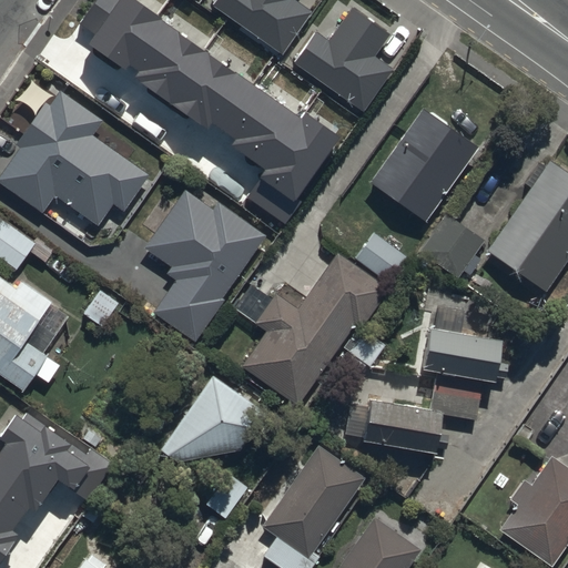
[(133,0),(121,0),(89,47),(266,172),(259,183),(296,210),(304,199),(341,146),(133,0)]
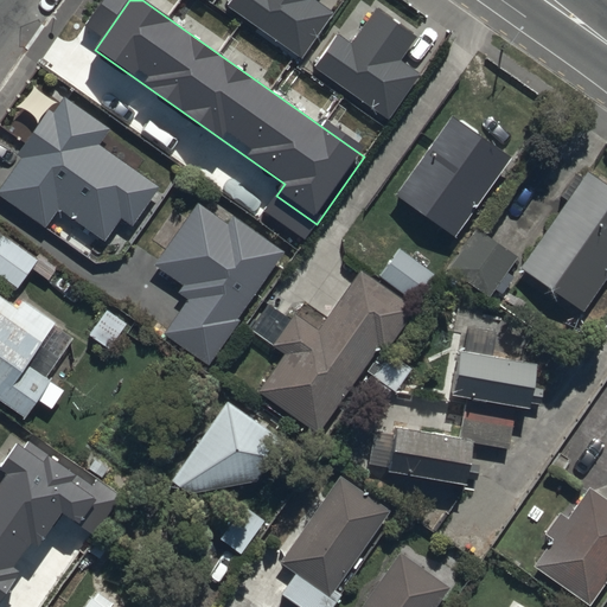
[(230,0),(229,4),(246,16),(306,58),(337,14),(317,0),(315,0),(230,0)]
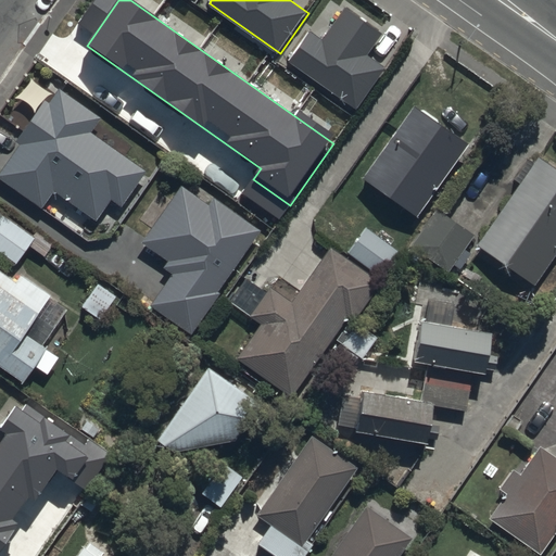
[(329,33),(323,42),(307,32),(286,62),(301,73),(356,112),(384,72),(366,59),(382,37),(345,11),(329,33)]
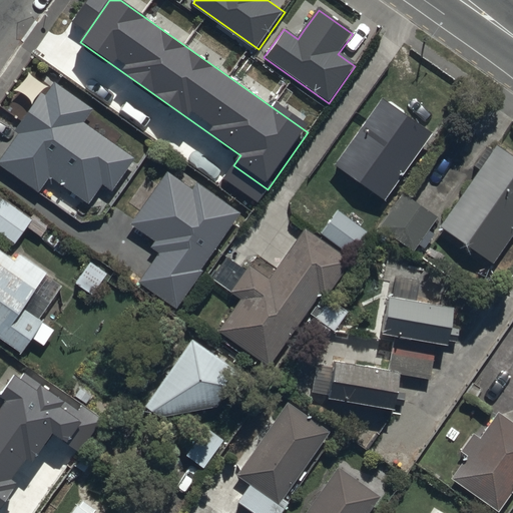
[(126,154),(84,124),(94,111),(56,84),(0,163),(0,164),(37,191),(49,175),(90,204),(102,187),(112,194),(136,161),(126,154)]
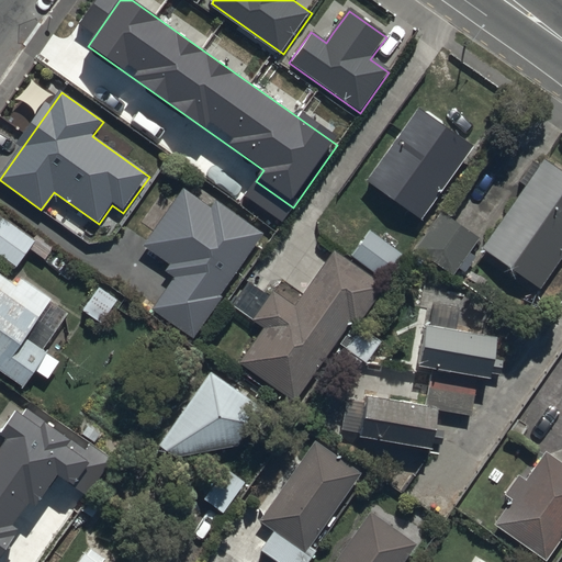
[(366,187),(418,224),(473,147),(419,110),(366,187)]
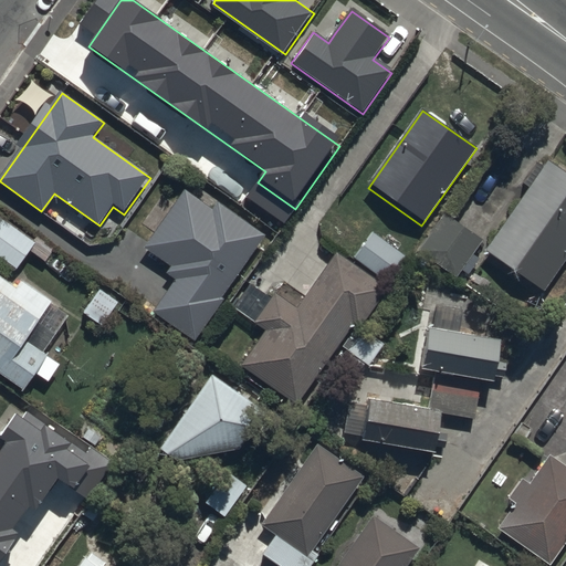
[(485,255),(544,296),(565,265),(565,176),(549,165),(485,255)]
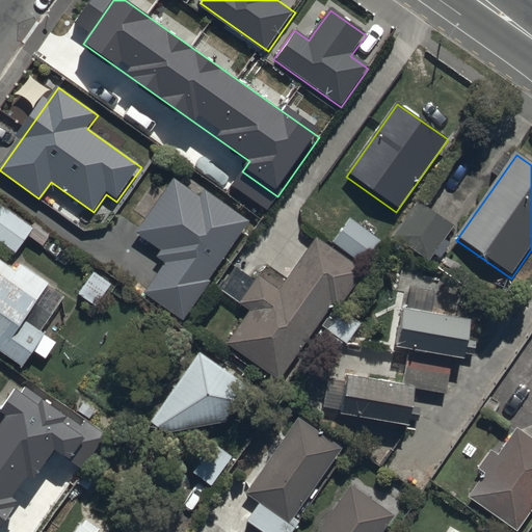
[(215,282),(210,277),(248,223),(206,193),(200,202),(174,184),(137,235),(163,253),(159,258),(165,263),(142,296),(184,326),(215,282)]
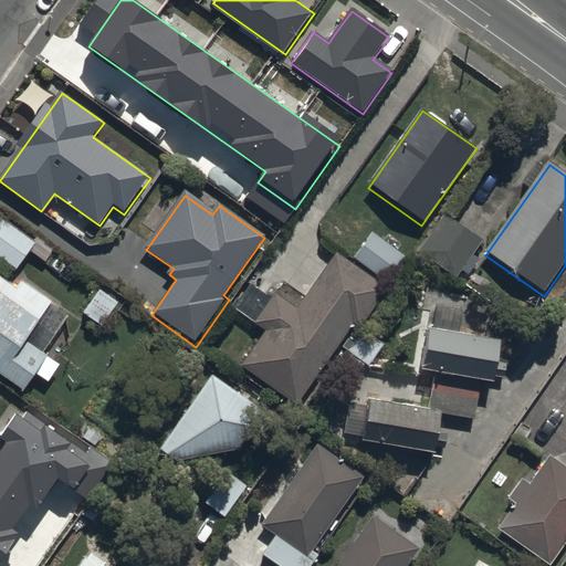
[(420,254),(461,283),(488,244),(448,216),(420,254)]
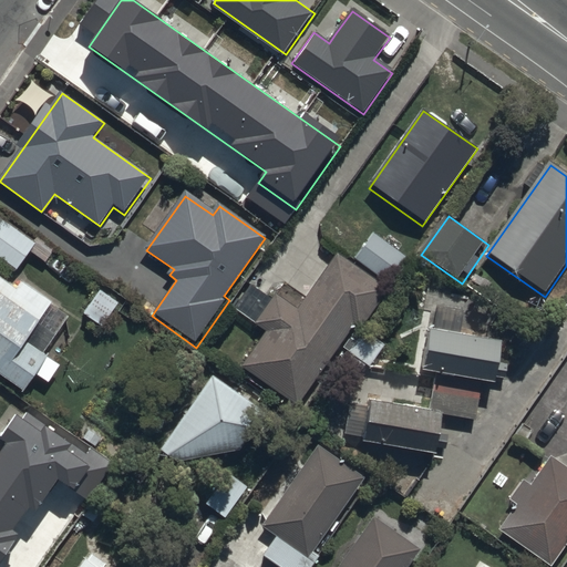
[(0,218),(0,257),(18,270),(37,245),(0,218)]
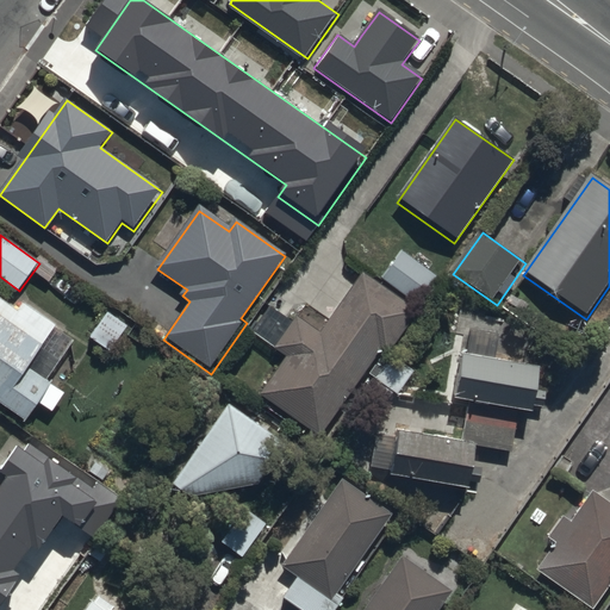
[(442,278),(400,249),(379,279),(421,309),(442,278)]
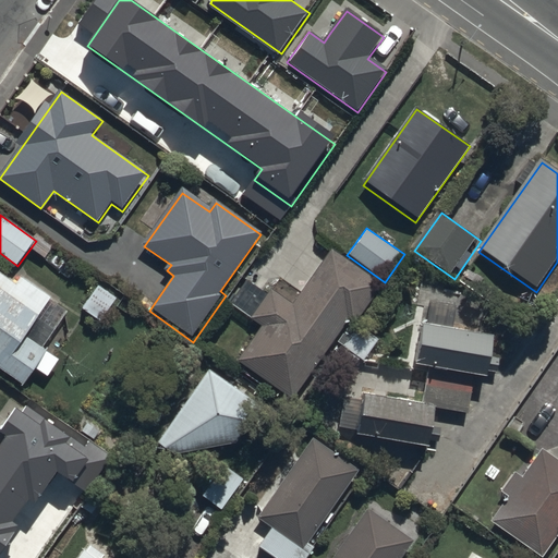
[(238,363),(249,371),(293,402),(350,322),(358,327),(384,290),(332,253),(305,291),(295,305),(284,298),(275,291),(253,322),(263,328),(238,363)]
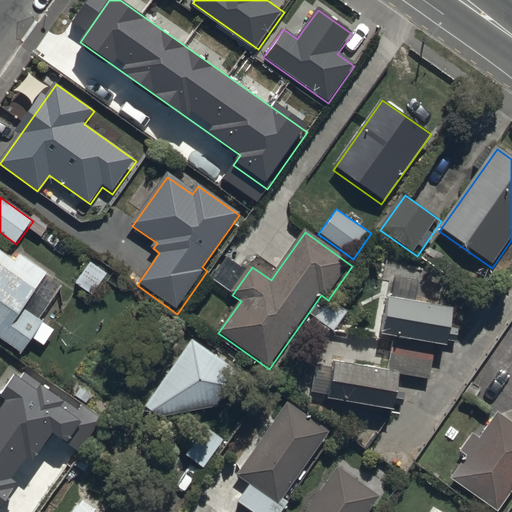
[(25,310),(37,292),(48,278),(0,243),(0,340),(2,342),(21,356),(44,323),(25,310)]
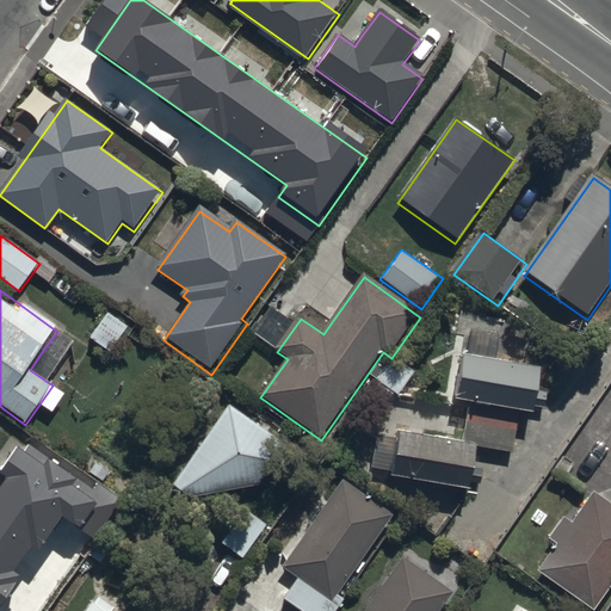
[(88,338),(115,356),(133,329),(107,312),(88,338)]
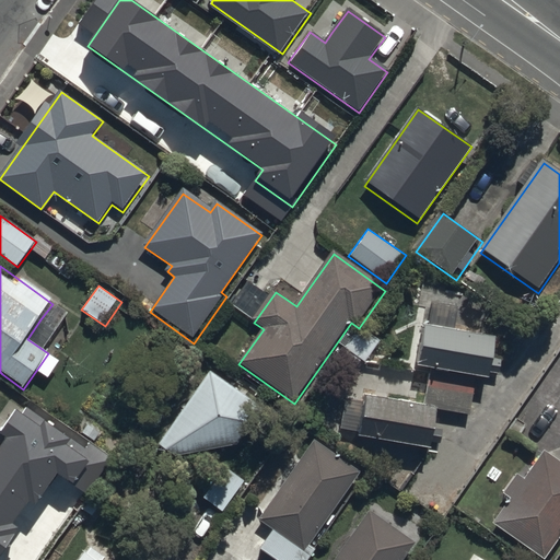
[(423,323),(415,364),(490,380),(499,338),(423,323)]
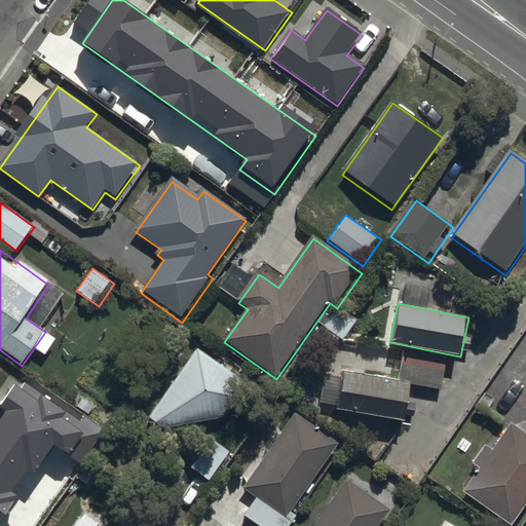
[(352,327),(332,312),(312,343),(328,354),(335,344),(339,347),(352,327)]
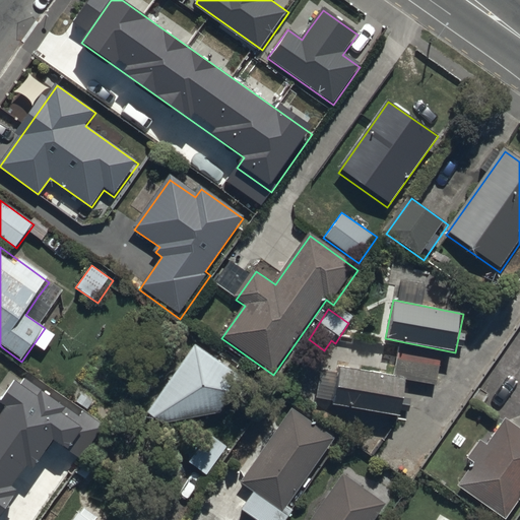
[(400,346),(393,379),(339,370),(333,405),(401,417),(408,382),(438,389),(445,356),(400,346)]
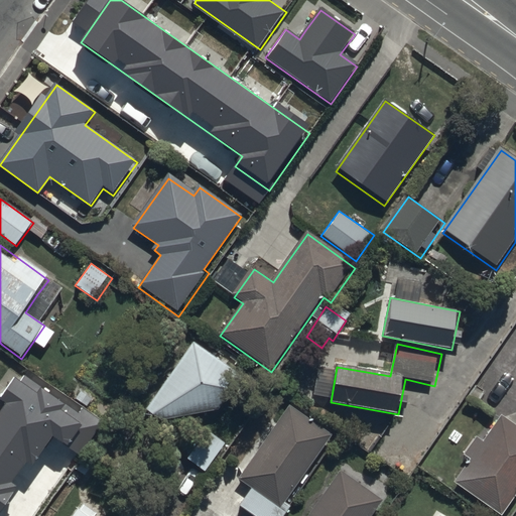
[(133,430),(270,399),(192,347),(133,430)]
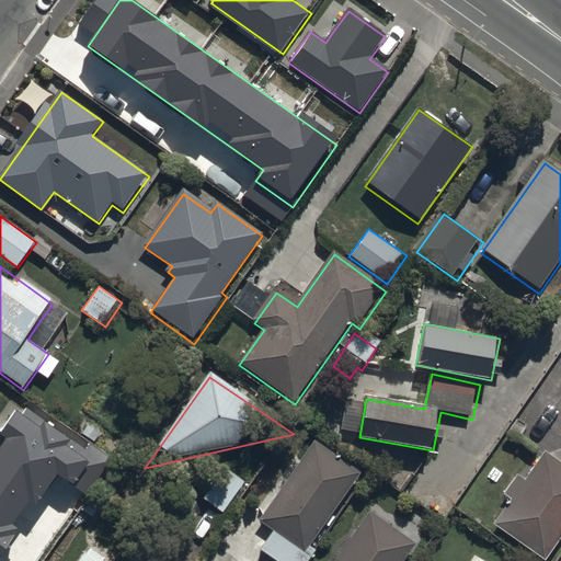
[(0,560),(6,560),(23,536),(16,531),(56,476),(76,490),(93,466),(72,451),(20,414),(0,443),(0,560)]
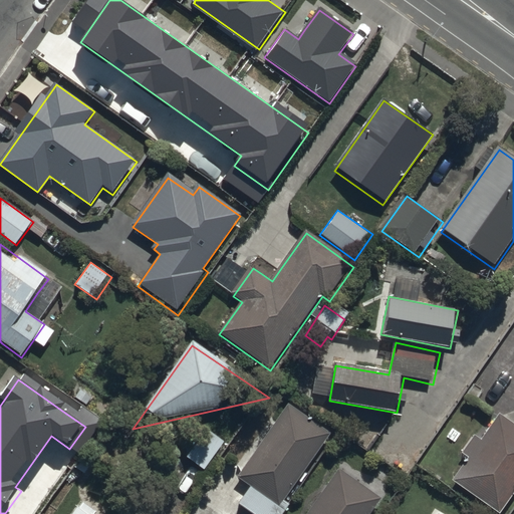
[(237,480),(279,510),(334,433),(291,404),(237,480)]
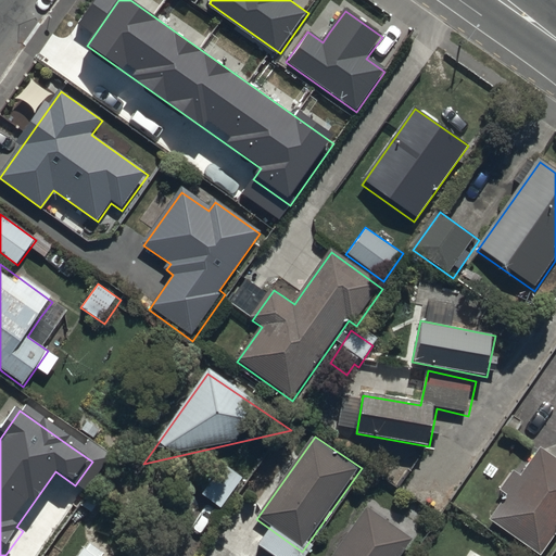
[(542,555),(555,536),(555,460),(542,451),(491,522),(539,555),(542,555)]
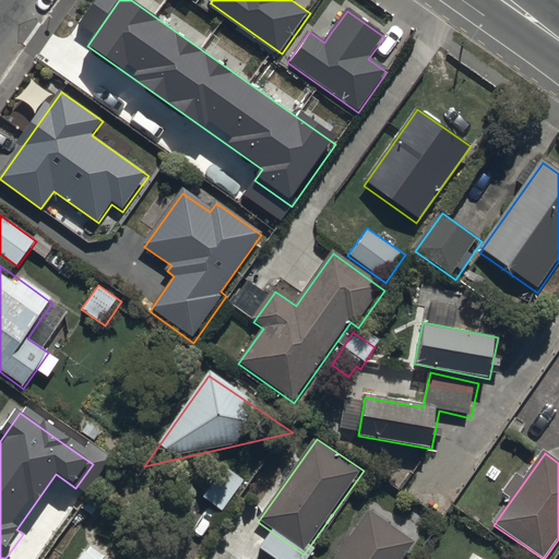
[(219,518),(240,486),(221,473),(200,504),(219,518)]
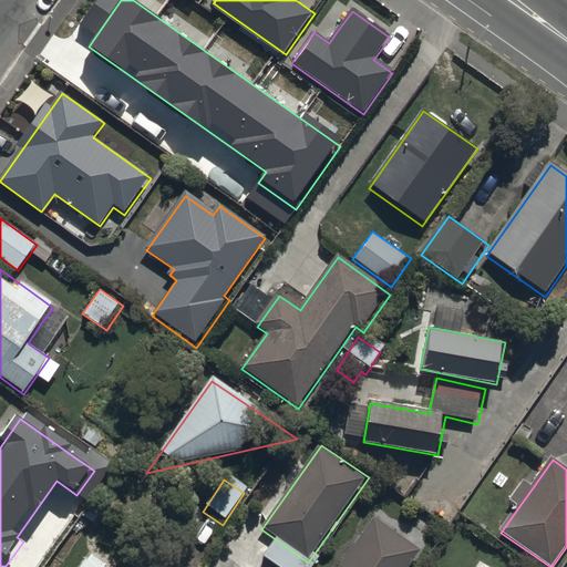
[(414,566),(424,554),(373,518),(338,566),(414,566)]
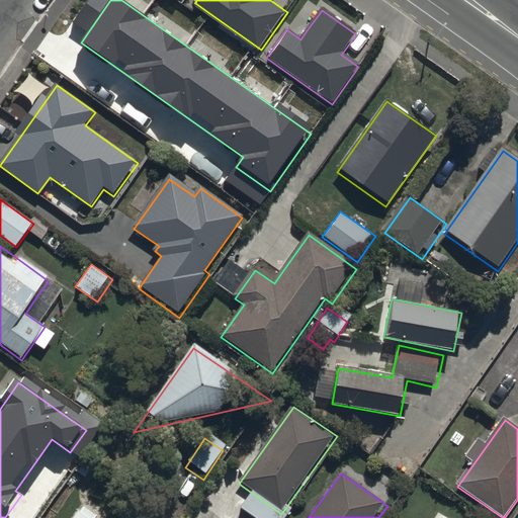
All buildings are outlined.
